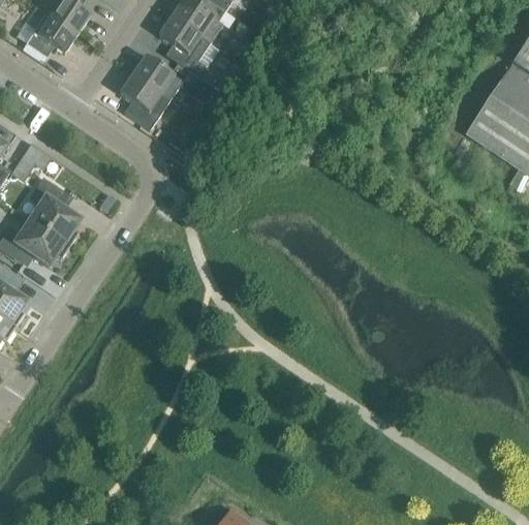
[(54,0),(45,13),(76,34),(90,16),(79,8),(84,0),(54,0)]
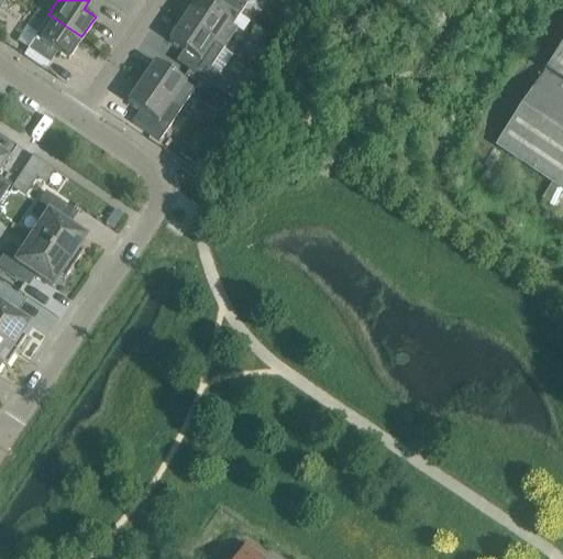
[(212,0),(208,7),(199,0),(195,0),(181,18),(212,39),(223,45),(236,25),(231,22),(239,12),(222,0),(212,0)]
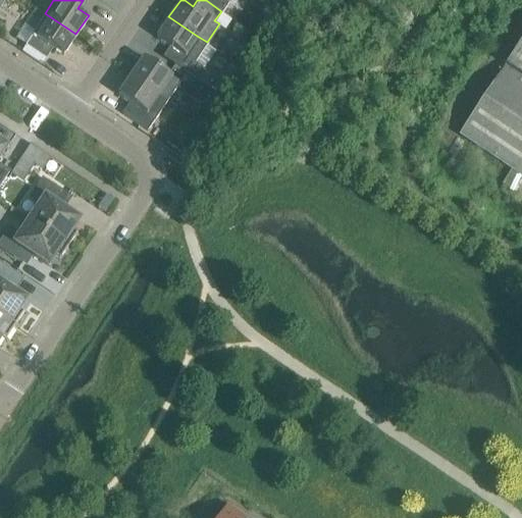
[(271,0),(270,2),(280,8),(286,0),(271,0)]
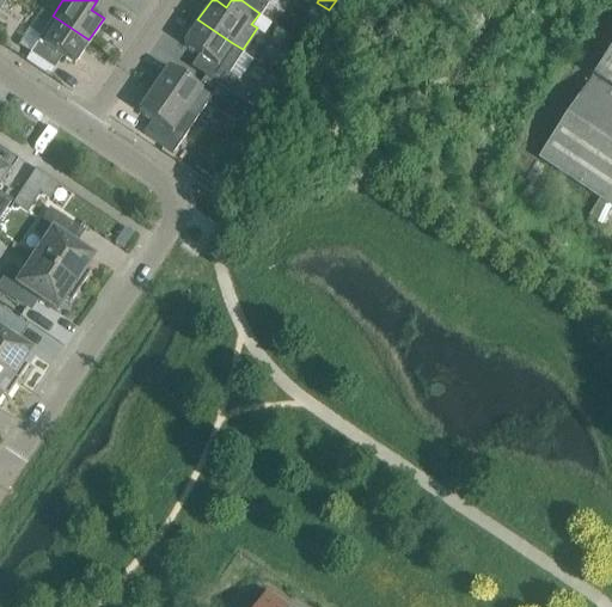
[(74,62),(89,40),(53,16),(30,50),(54,66),(62,54),(74,62)]
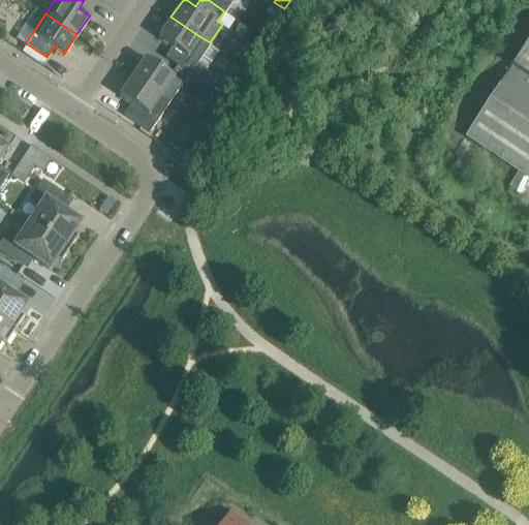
[(199,36),(170,17),(158,36),(187,56),(199,36)]
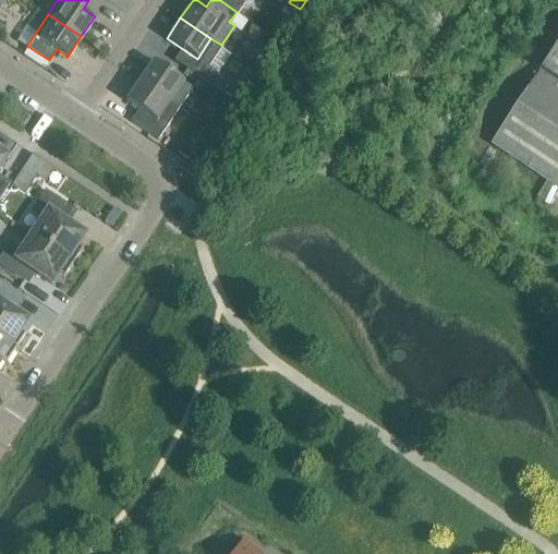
[(557,37),(489,141),(557,185),(557,37)]
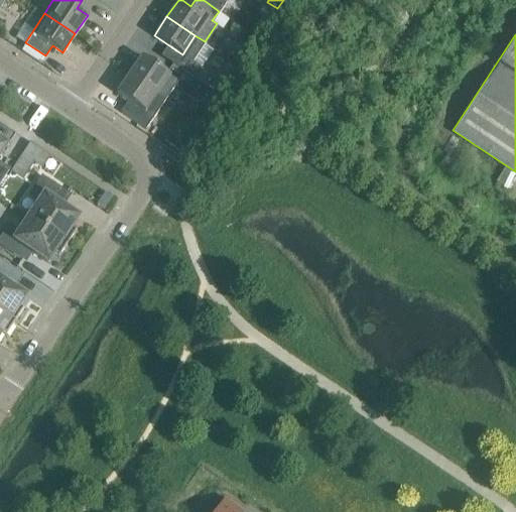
[(129,73),(156,92),(169,74),(141,54),(129,73)]
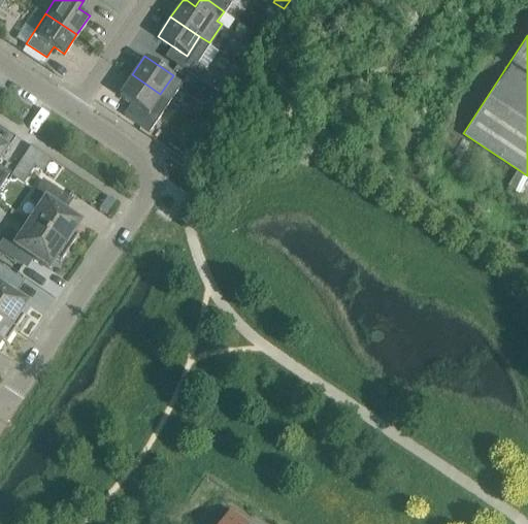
[(160,94),(132,74),(119,94),(130,102),(123,112),(149,130),(169,100),(160,94)]
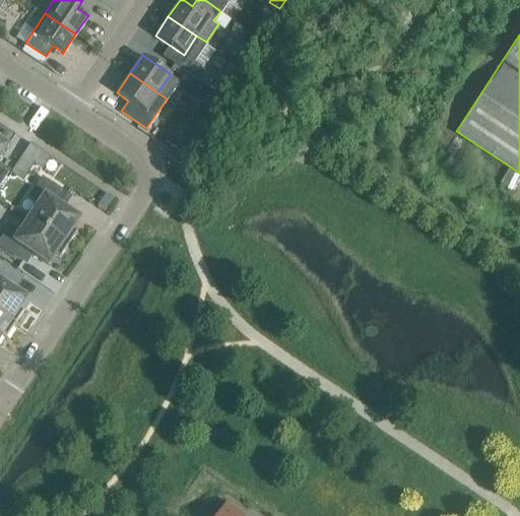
[(191,115),(202,122),(209,113),(198,105),(191,115)]
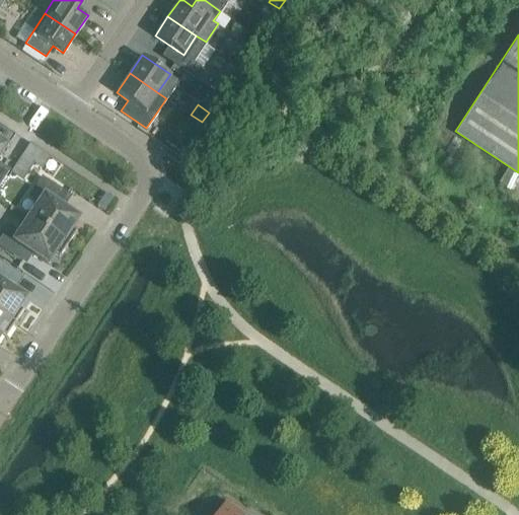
[(23,176),(40,156),(20,141),(4,161),(23,176)]
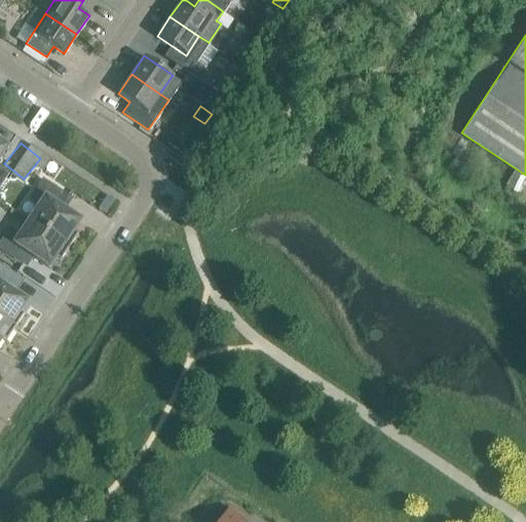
[(38,204),(29,218),(68,245),(77,231),(73,228),(80,219),(60,206),(68,193),(42,176),(28,197),(38,204)]
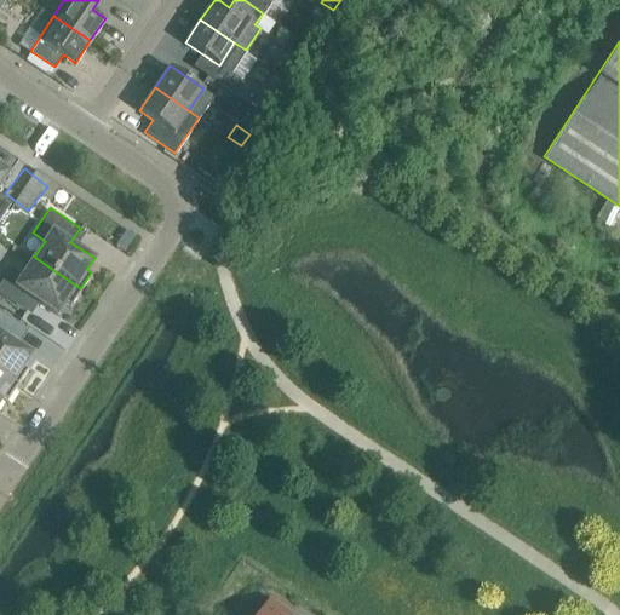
[(80,288),(34,257),(22,274),(10,266),(0,281),(0,292),(26,309),(34,297),(57,312),(65,302),(70,304),(80,288)]
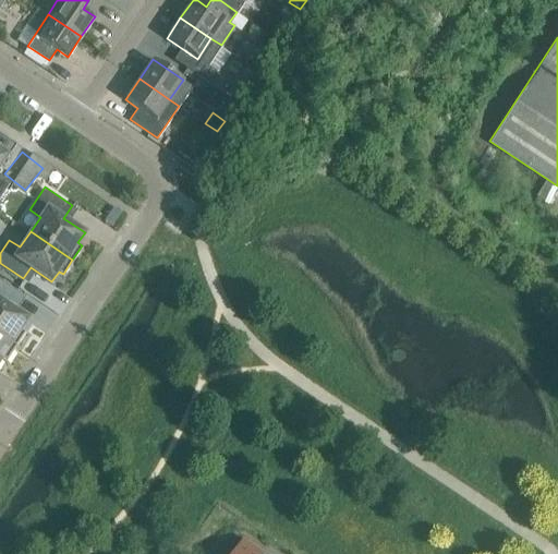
[(0,334),(15,345),(25,330),(21,328),(27,317),(7,303),(16,289),(0,277),(0,334)]
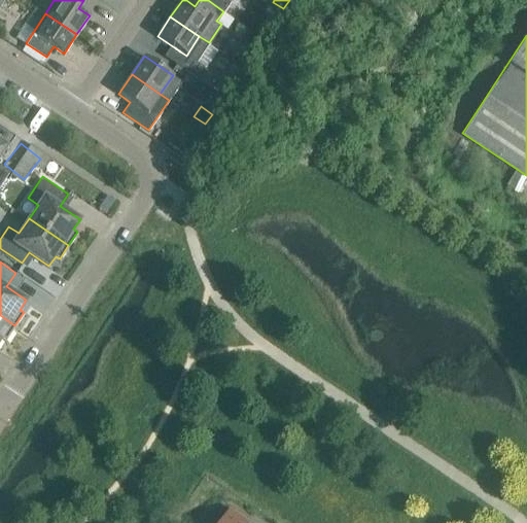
[(14,325),(0,315),(0,339),(1,337),(5,340),(14,325)]
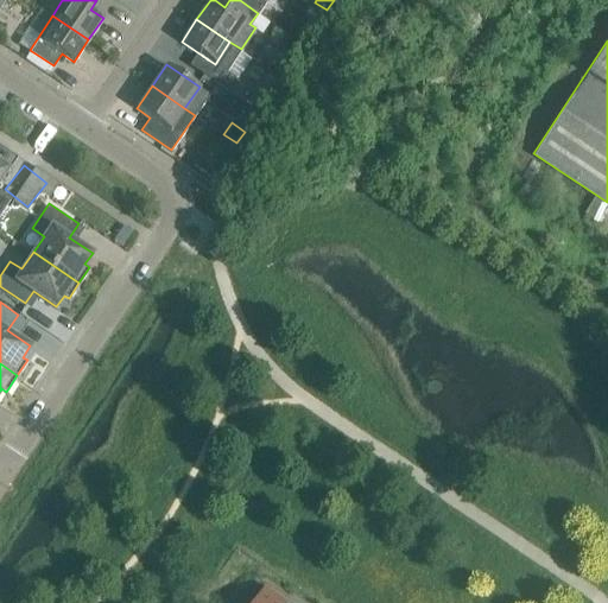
[(287,602),(286,602),(286,601),(264,585),(251,602),(287,602)]
